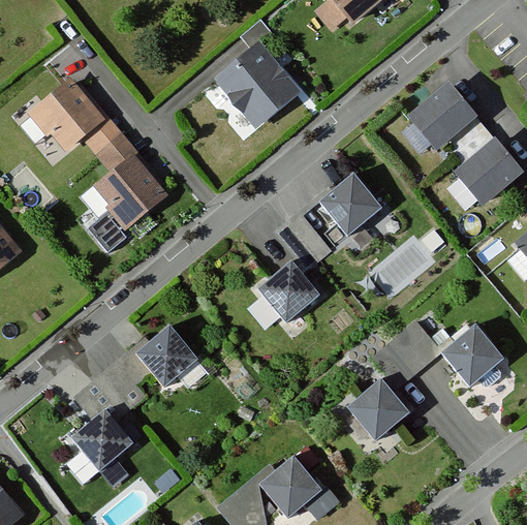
[(324,0),(317,6),(335,27),(344,19),(349,25),(378,0),(324,0)]
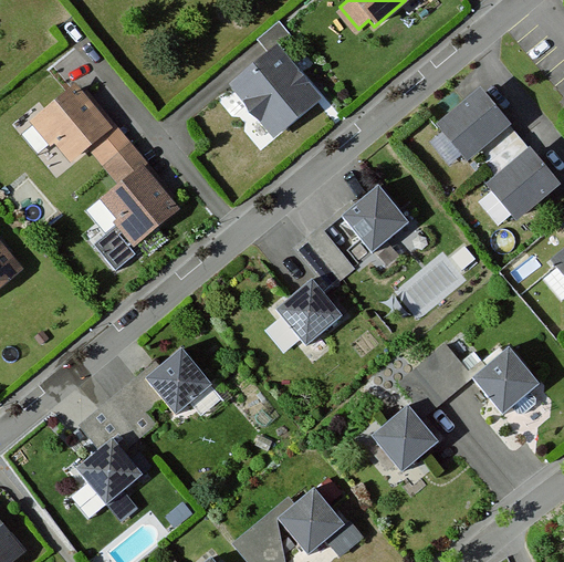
[(270,48),(228,83),(274,139),(324,99),(280,45),(294,33),(281,18),(260,35),(270,48)]
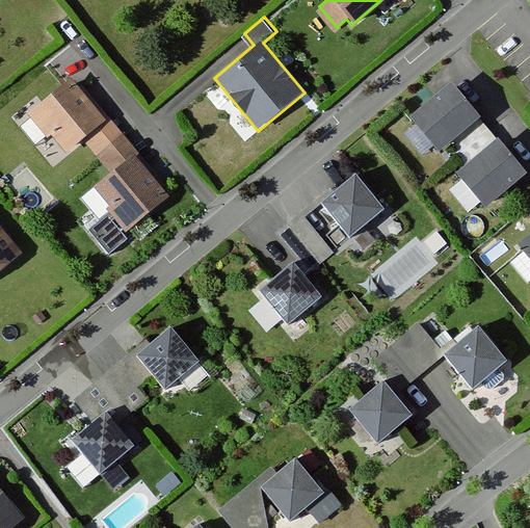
[(170,195),(75,78),(34,111),(65,150),(81,137),(107,168),(86,185),(125,232),(170,195)]
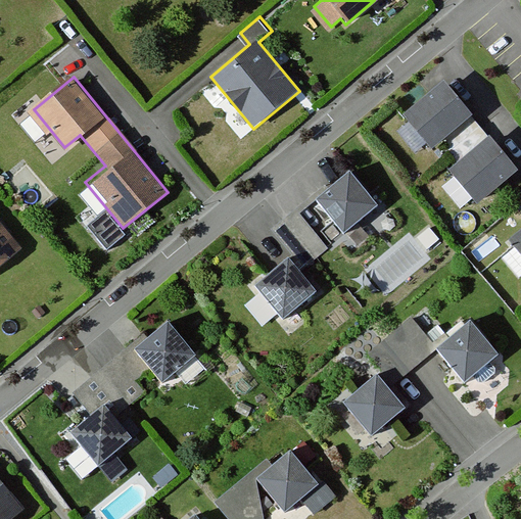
[(520,171),(443,77),(400,111),(429,147),(441,138),(459,158),(445,169),(476,206),(520,171)]
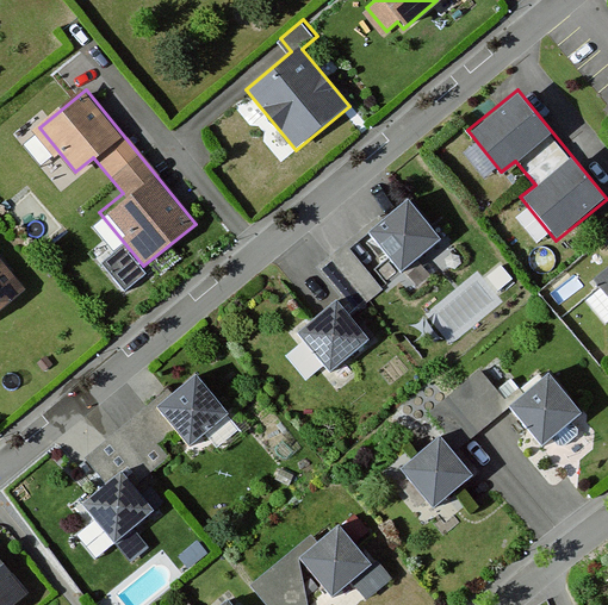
[(408,198),(370,231),(402,272),(442,238),(408,198)]
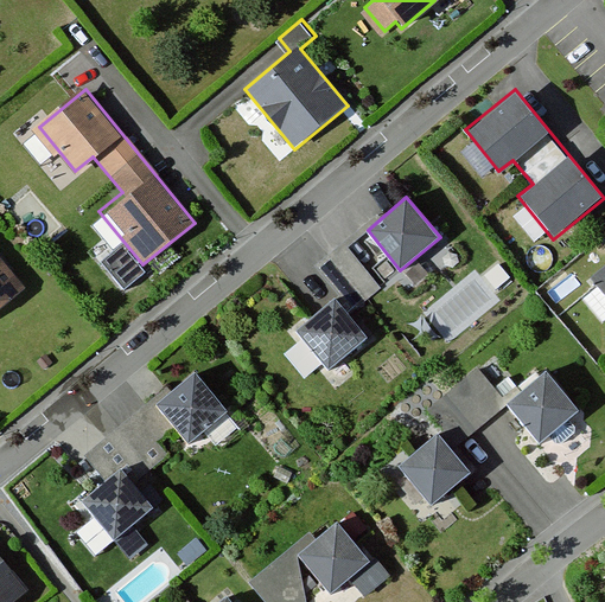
[(0,303),(21,286),(0,262),(0,303)]
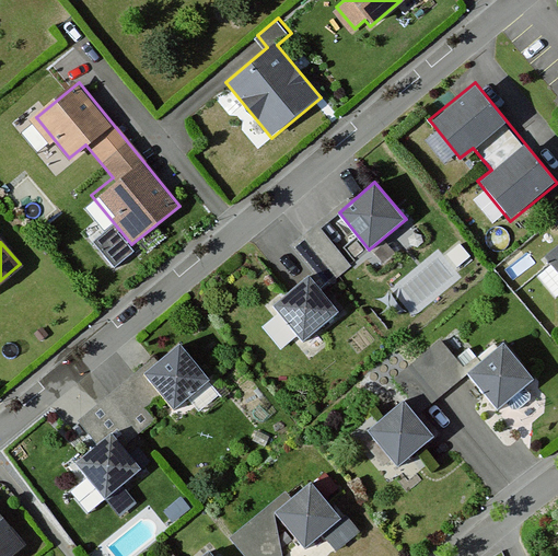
[(557,244),(545,255),(557,270),(557,244)]
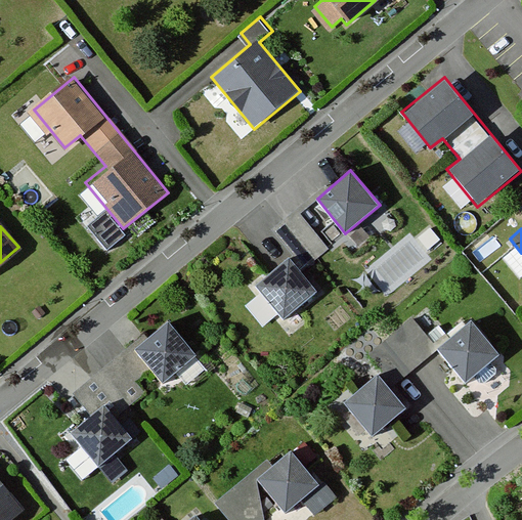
[(316,291),(288,258),(253,287),(281,320),(316,291)]
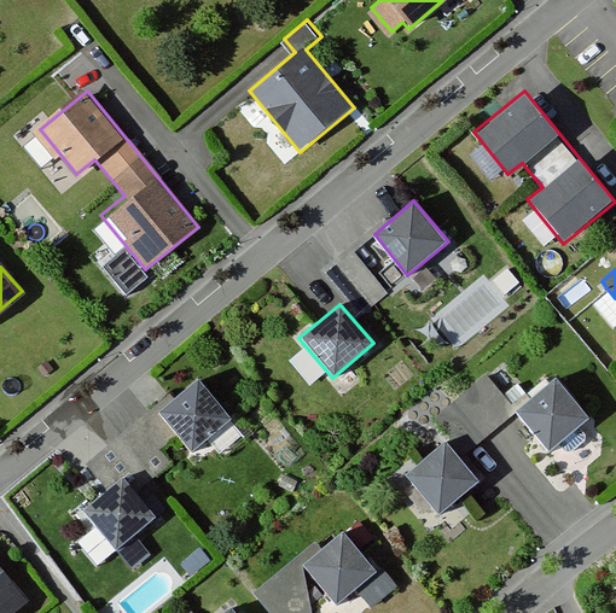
[(487,366),(436,407),(469,445),(518,404),(487,366)]
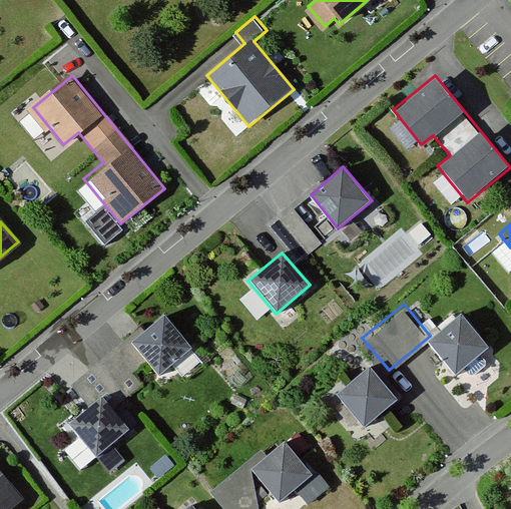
[(162,315),(128,343),(156,376),(189,348),(162,315)]
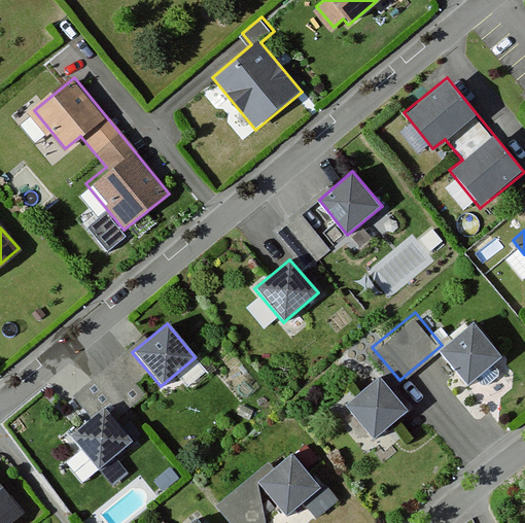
[(474,324),(441,352),(468,385),(502,357),(474,324)]
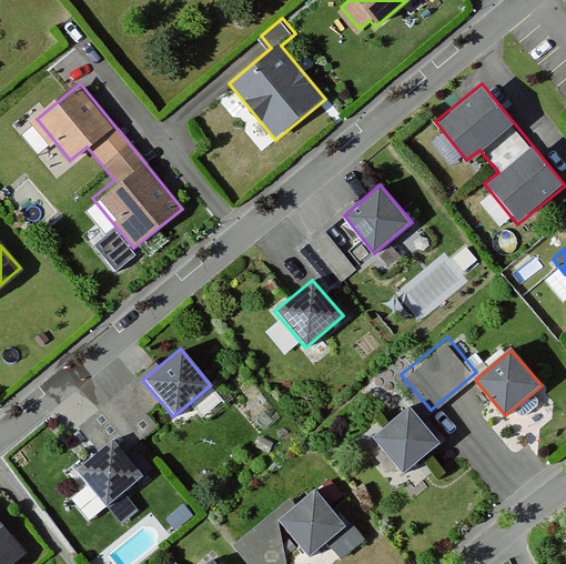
[(405,406),(371,435),(403,473),(437,444),(405,406)]
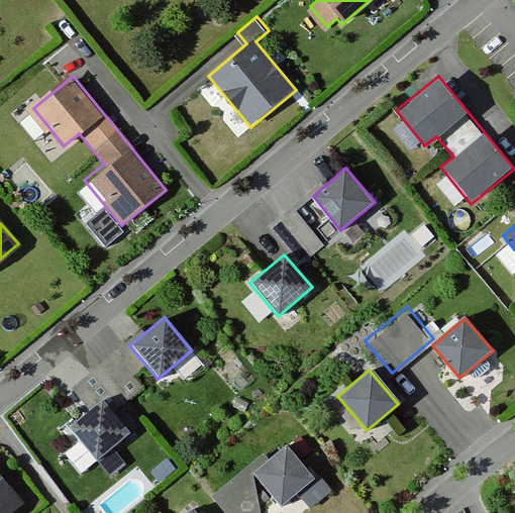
[(99,400),(68,427),(111,476),(127,463),(112,445),(127,432),(99,400)]
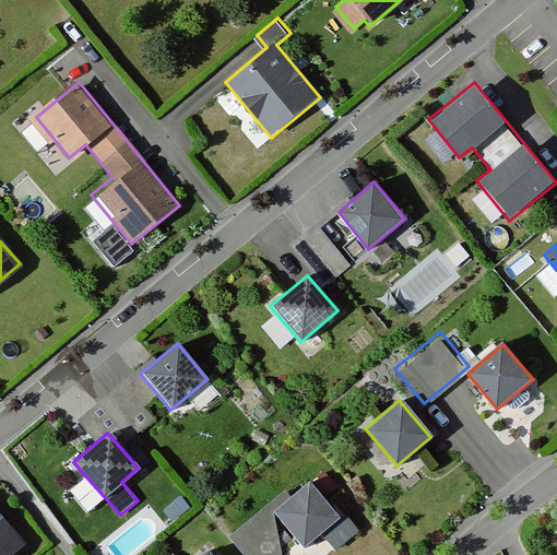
[(308,482),(273,512),(304,547),(340,517),(308,482)]
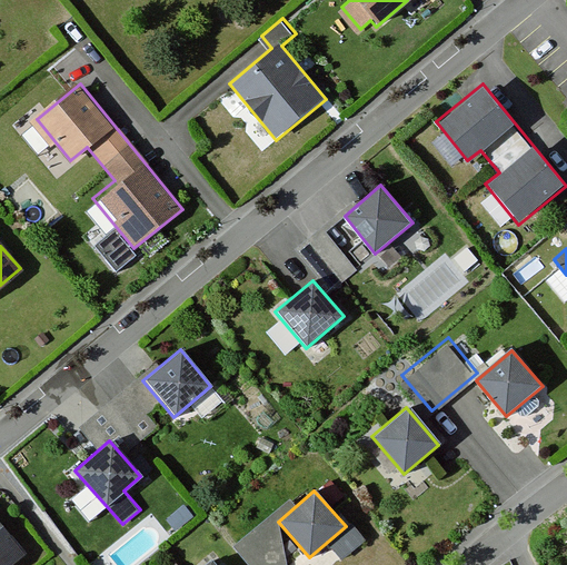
[(0,564),(11,564),(30,552),(0,512),(0,564)]
